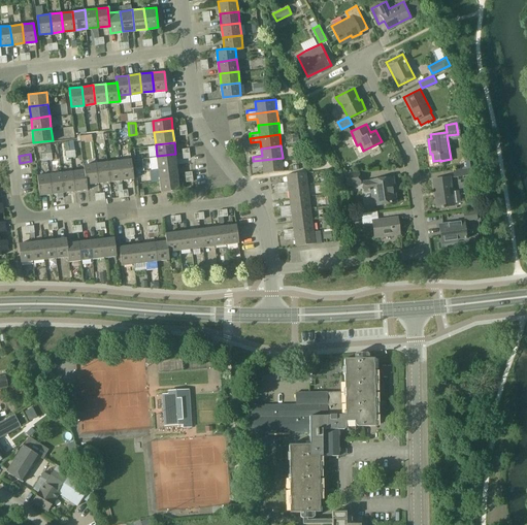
[(176,165),(175,154),(157,156),(159,167),(176,165)]
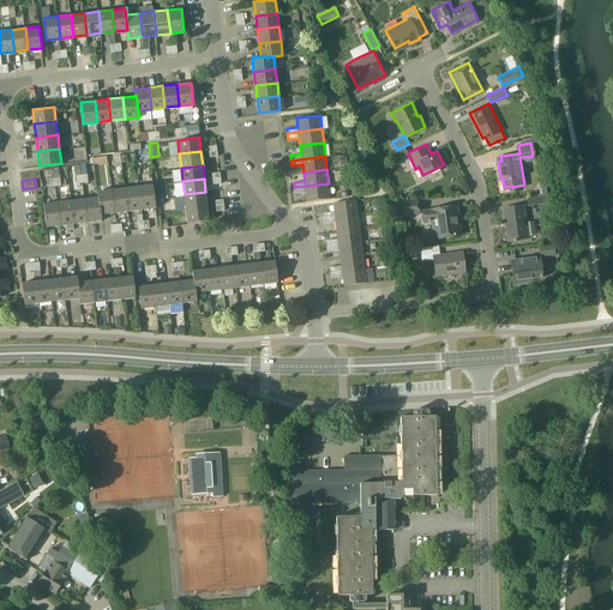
[(156,207),(154,183),(139,186),(142,209),(156,207)]
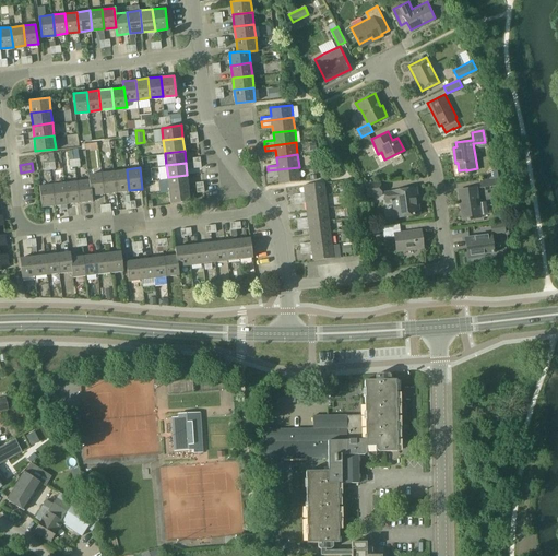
[(268,170),(269,176),(279,174),(280,182),(300,180),(299,167),(268,170)]
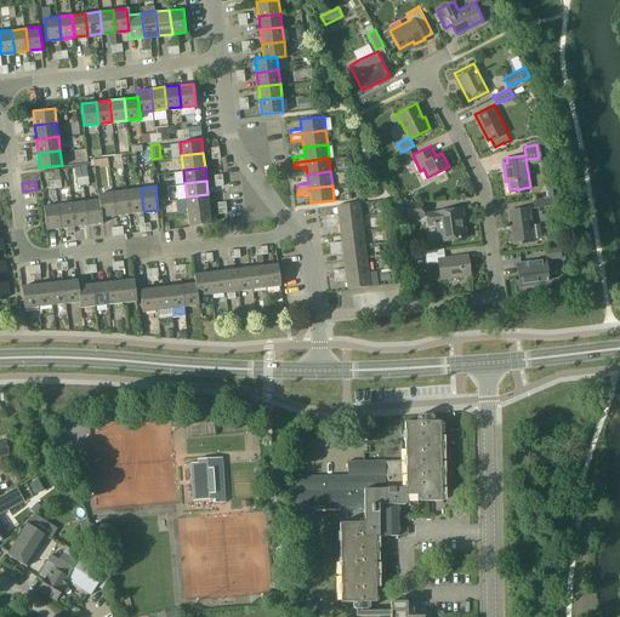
[(141,188),(128,189),(130,213),(143,211),(141,188)]
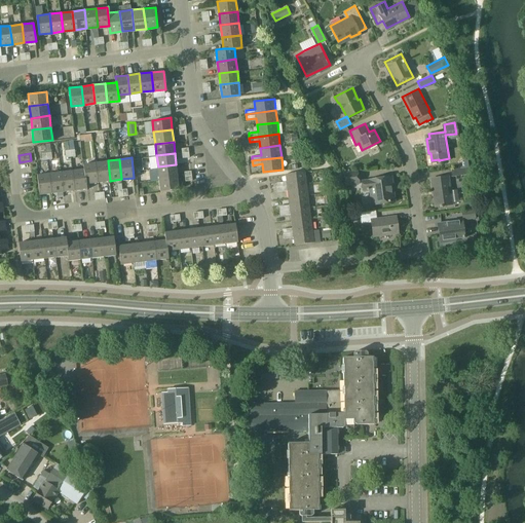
[(108,160),(96,162),(99,182),(110,181),(108,160)]
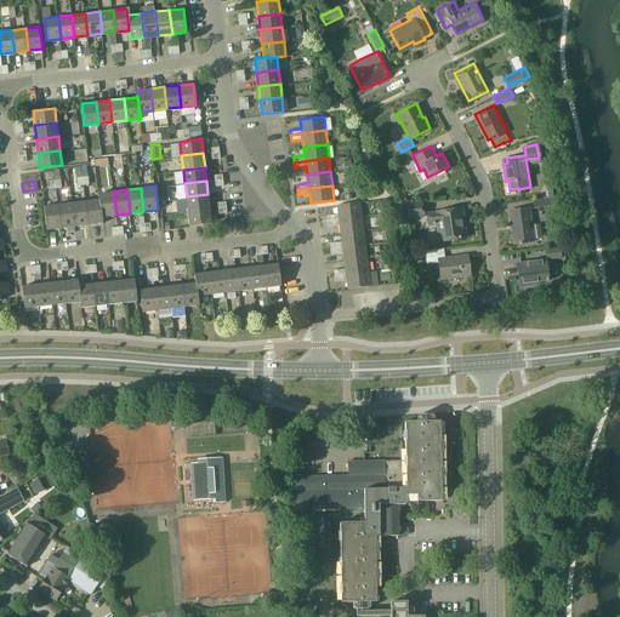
[(102,216),(117,215),(113,192),(98,193),(100,199),(102,217),(102,216)]
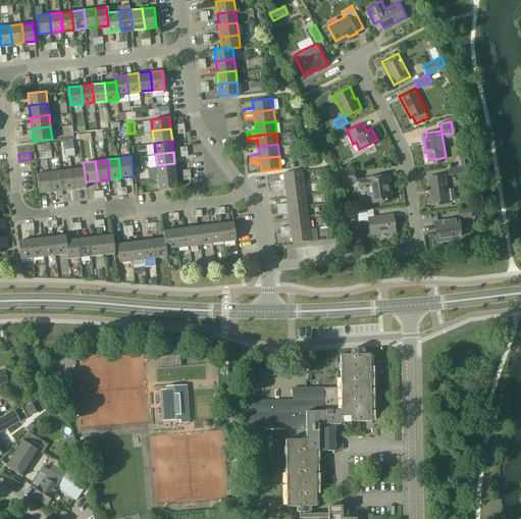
[(176,175),(174,163),(157,165),(158,177),(176,175)]
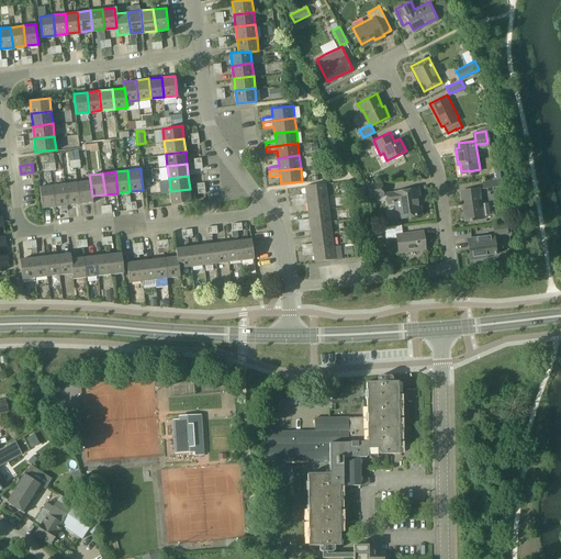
[(483,180),(484,187),(500,185),(498,178),(483,180)]
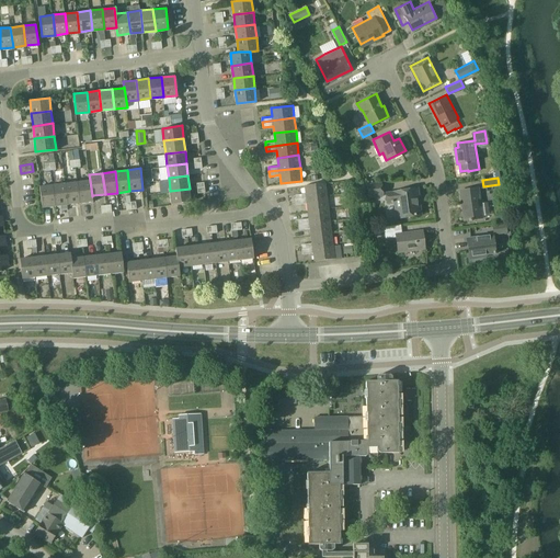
[(78,181),(80,203),(93,201),(92,195),(92,196),(90,180),(78,181)]
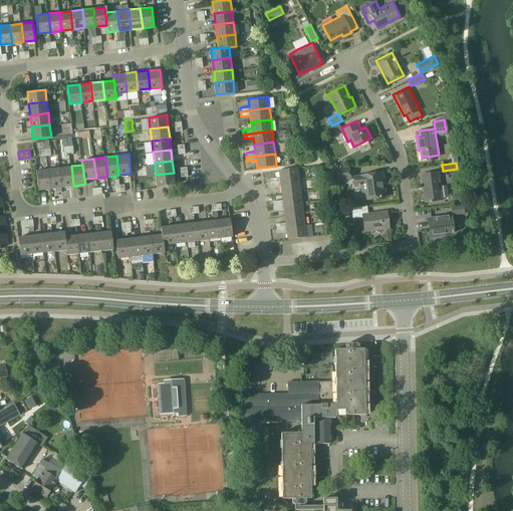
[(71,166),(60,168),(62,187),(73,186),(71,166)]
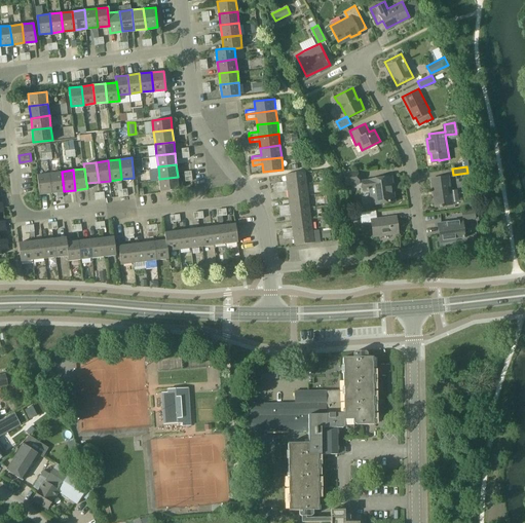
[(277,182),(278,186),(307,183),(305,171),(287,173),(288,181),(277,182)]
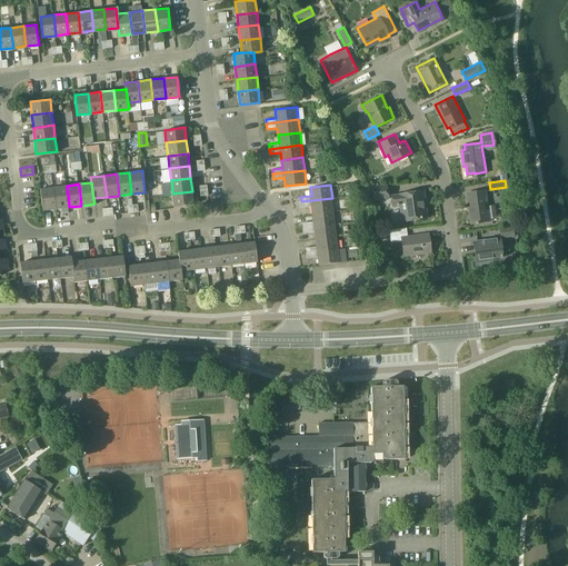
[(389,197),(387,185),(372,186),(375,199),(389,197)]
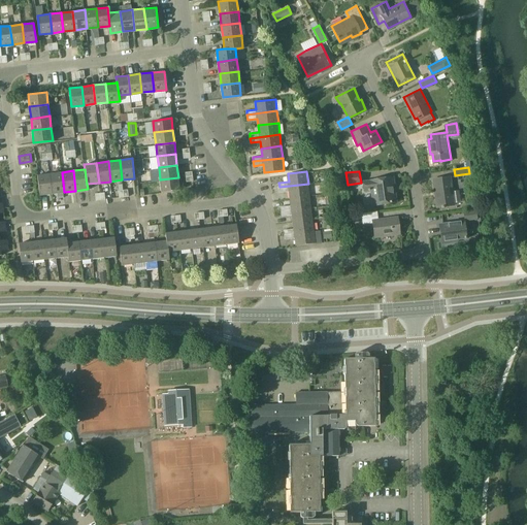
[(62,172),(50,173),(53,194),(64,192),(62,172)]
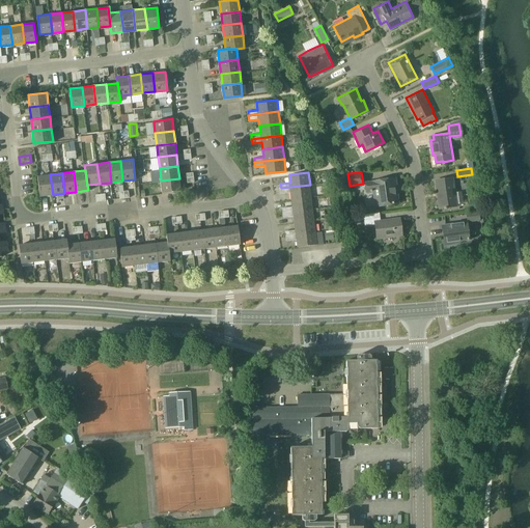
[(38,176),(40,196),(53,195),(50,174),(38,176)]
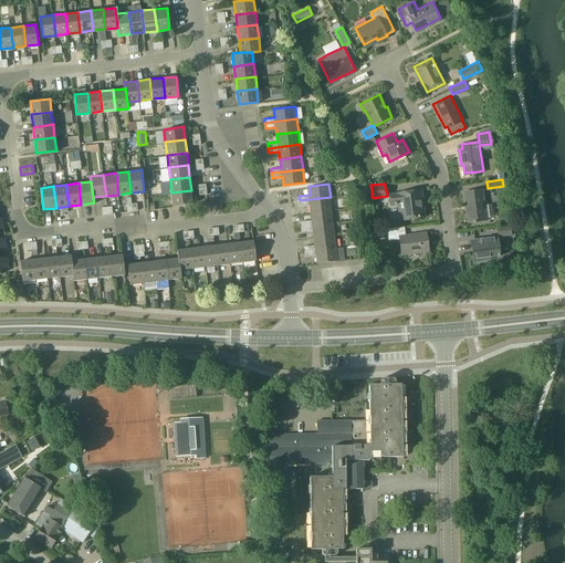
[(488,218),(483,188),(464,190),(469,221),(488,218)]
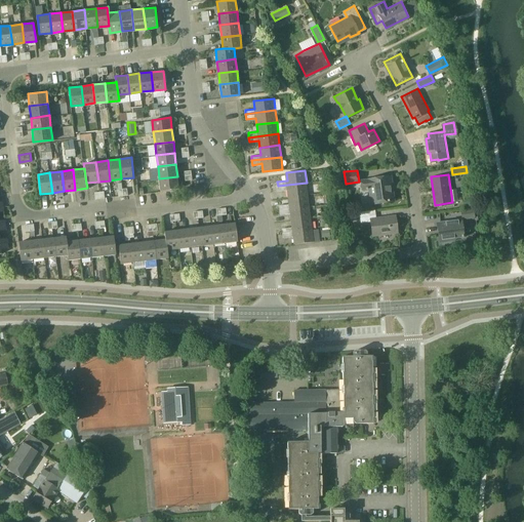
[(393,185),(391,175),(361,179),(362,189),(372,188),(374,203),(392,200),(390,185),(393,185)]
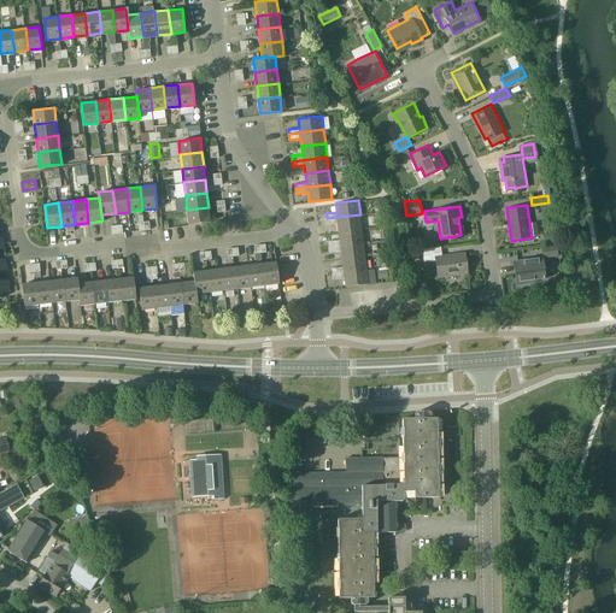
[(210,220),(209,207),(187,210),(188,223),(210,220)]
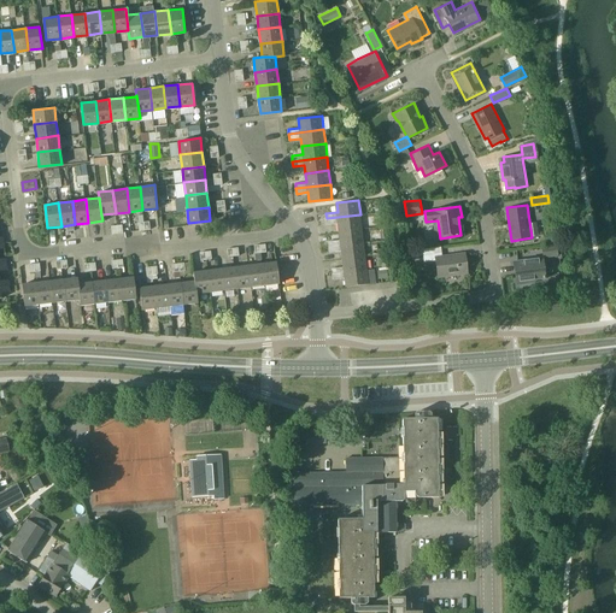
[(362,228),(361,214),(327,218),(327,224),(339,223),(340,230),(362,228)]
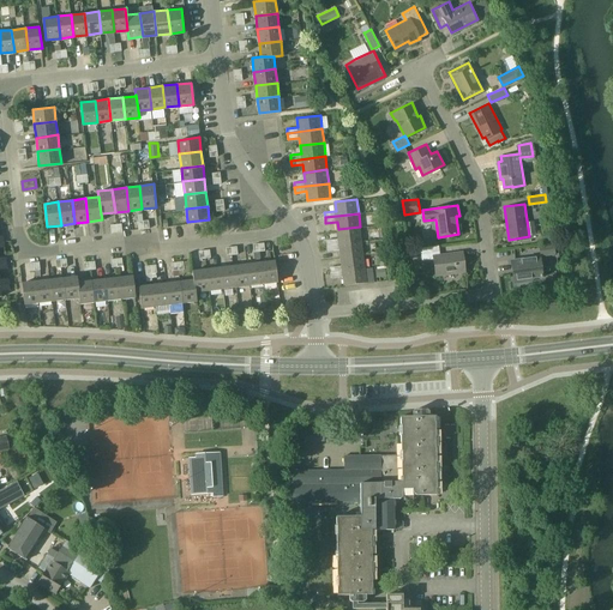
[(328,239),(328,245),(362,240),(360,227),(338,229),(338,237),(328,239)]
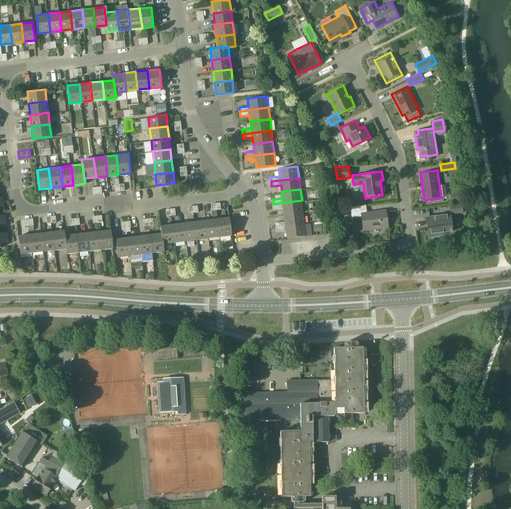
[(303,212),(302,200),(273,204),(274,209),(284,208),(285,214),(303,212)]
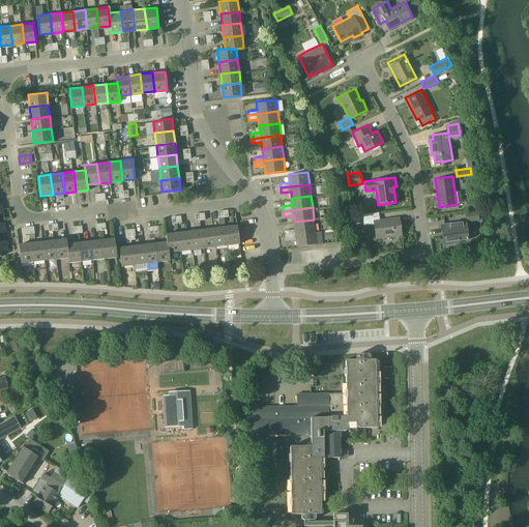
[(466,210),(467,221),(479,218),(478,209),(466,210)]
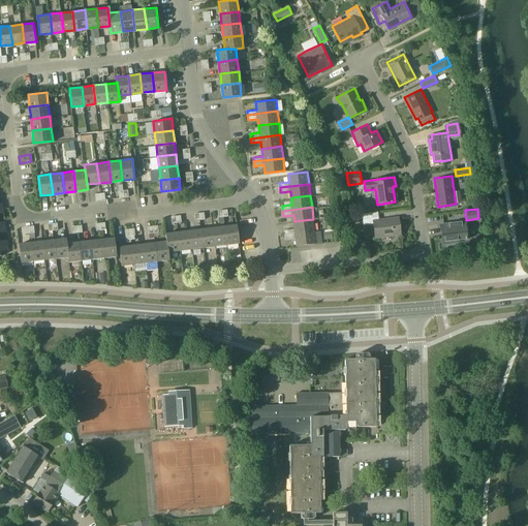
[(363,213),(364,223),(374,222),(376,237),(401,234),(399,216),(379,219),(378,211),(363,213)]
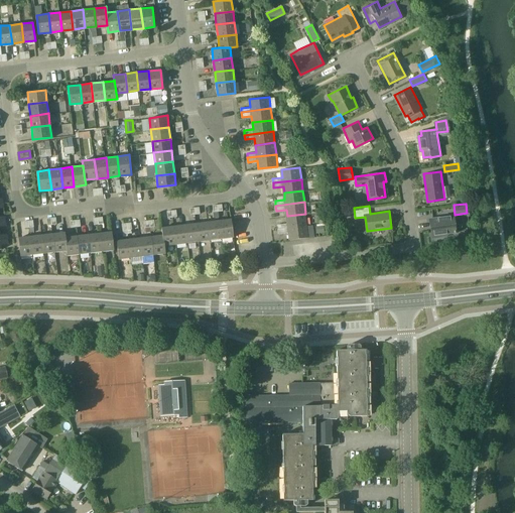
[(278,224),(278,229),(307,225),(305,214),(287,216),(287,223),(278,224)]
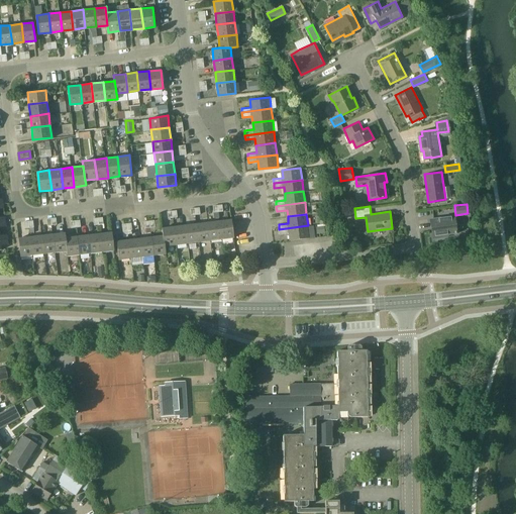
[(457,232),(454,215),(431,218),(433,235),(457,232)]
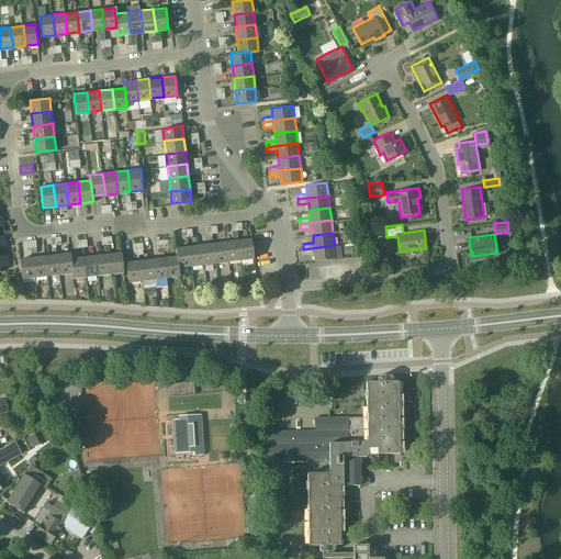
[(253,238),(239,239),(242,259),(255,258),(253,238)]
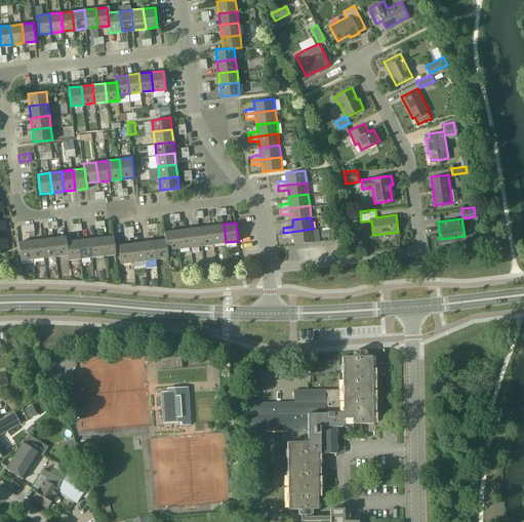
[(226,242),(224,224),(211,225),(214,244),(226,242)]
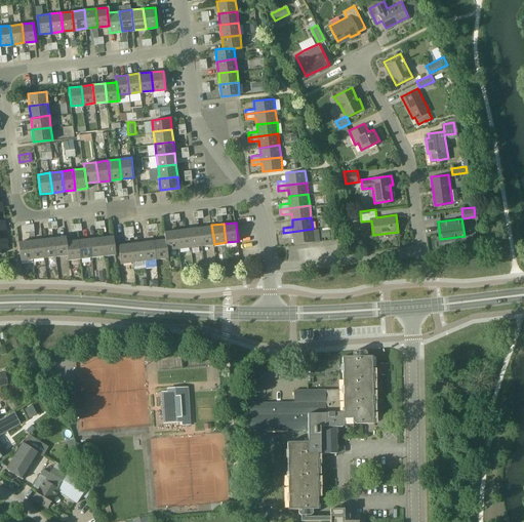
[(214,244),(211,225),(200,227),(202,245),(214,244)]
